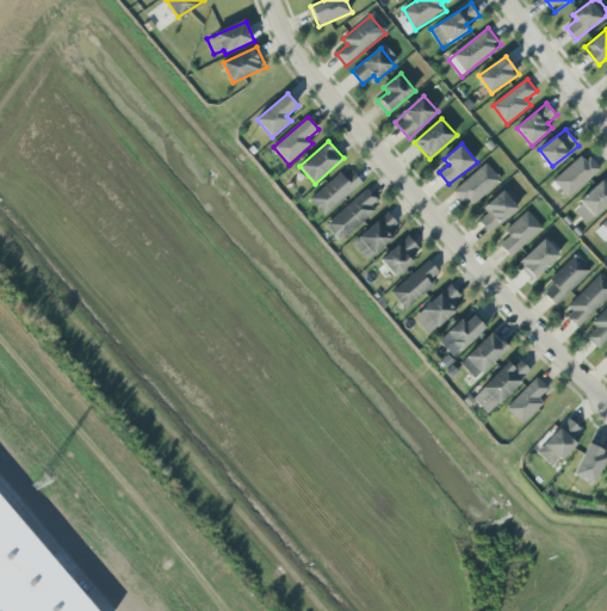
[(556,181),(570,197),(602,168),(588,152),(556,181)]
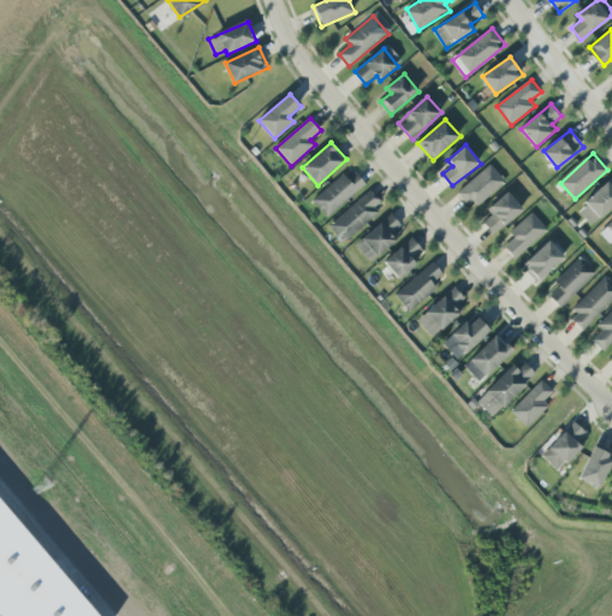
[(459,193),(469,205),(475,201),(480,207),(507,181),(492,164),(459,193)]
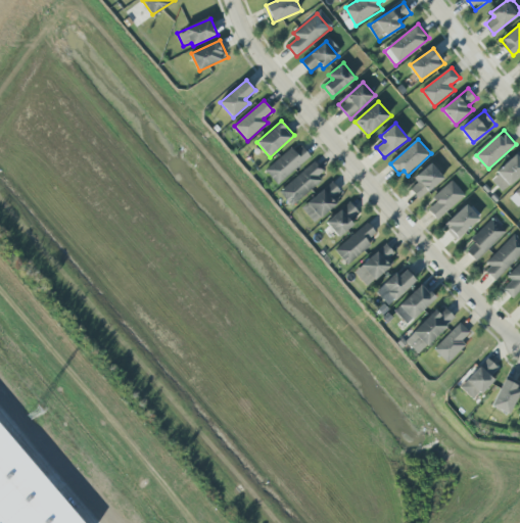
[(312,155),(299,142),(267,171),(280,185),(312,155)]
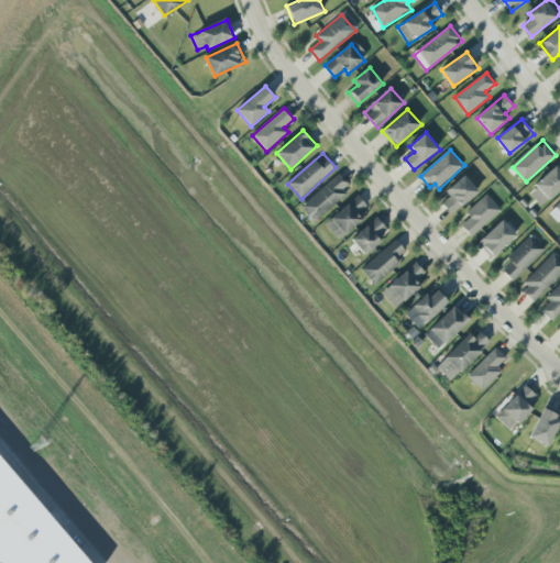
[(542,206),(559,190),(559,165),(529,191),(542,206)]
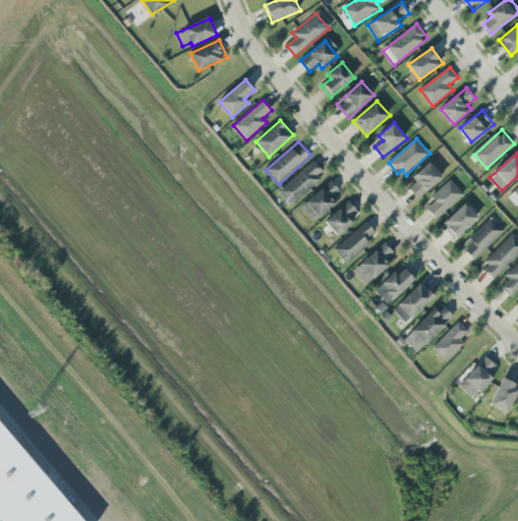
[(327,174),(314,160),(279,191),(291,205),(327,174)]
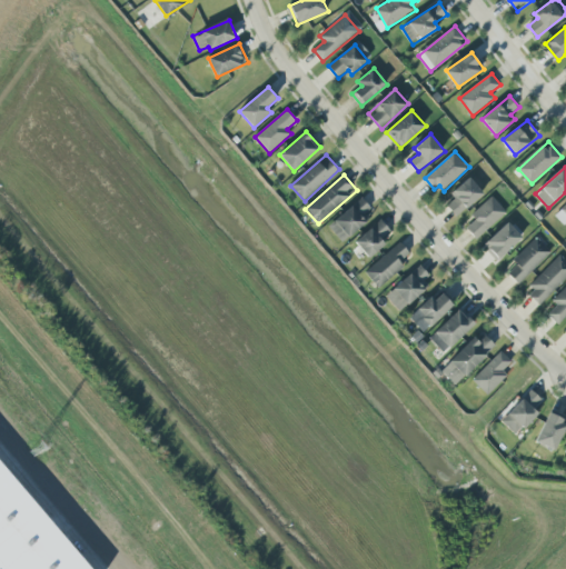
[(484,193),(470,177),(452,193),(456,198),(447,206),(457,217),(484,193)]
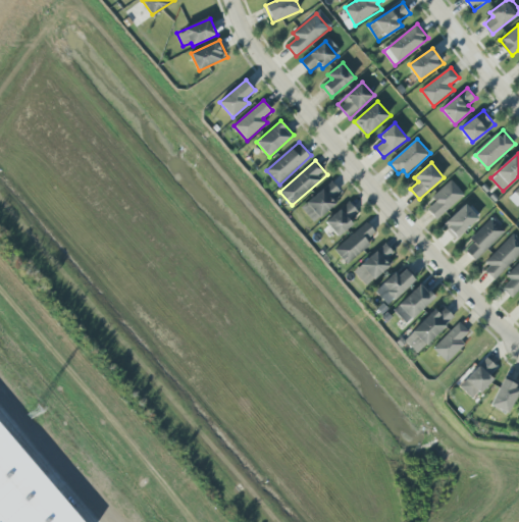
[(465,194),(452,179),(432,198),(436,202),(428,209),(437,219),(465,194)]
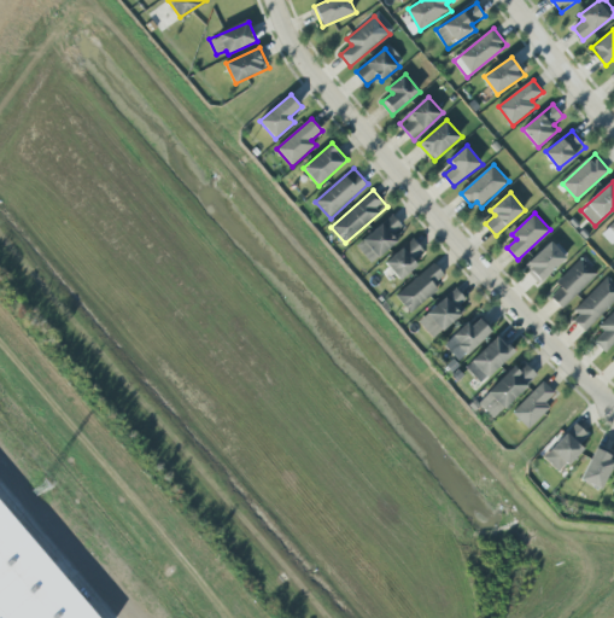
[(357,246),(373,263),(401,239),(396,234),(404,226),(393,214),(357,246)]
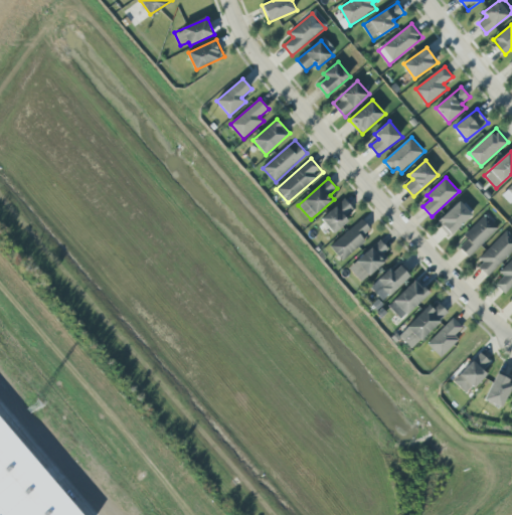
[(511,185),(503,194),(511,203),(511,185)]
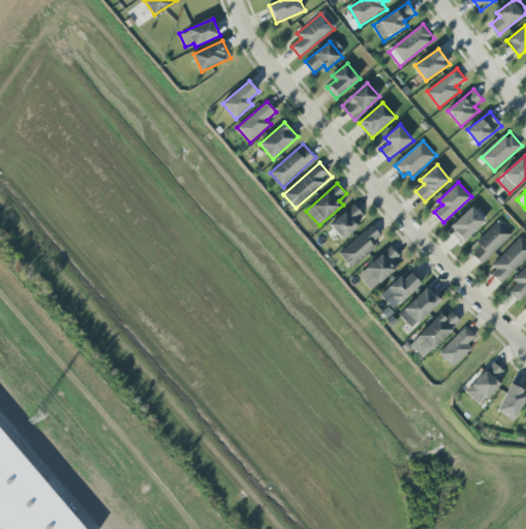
[(331,224),(344,240),(359,227),(354,222),(364,215),(354,204),(331,224)]
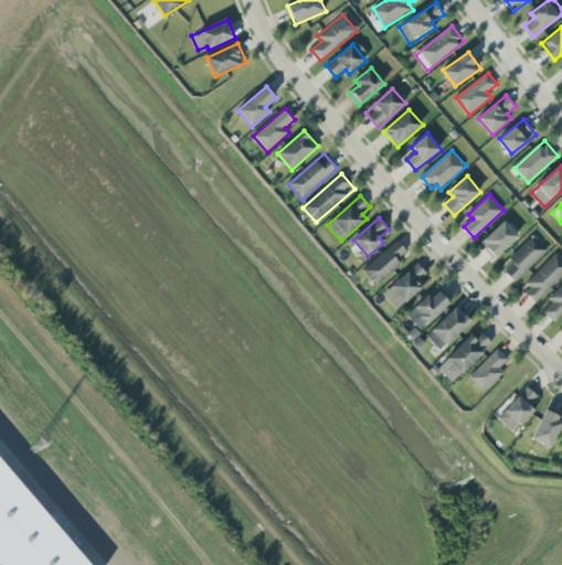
[(496,259),(519,236),(505,221),(480,244),(496,259)]
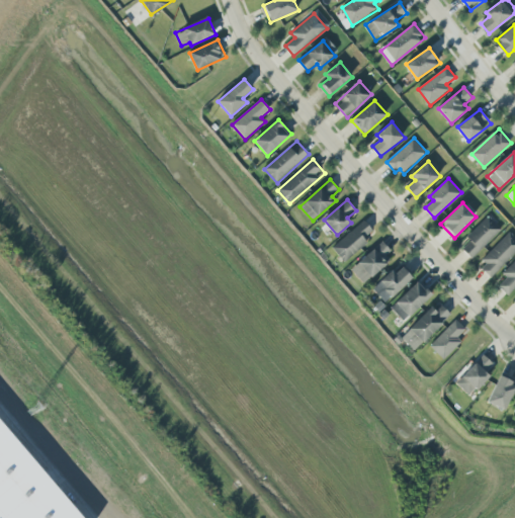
[(473,259),(503,230),(489,216),(467,237),(471,241),(463,249),(473,259)]
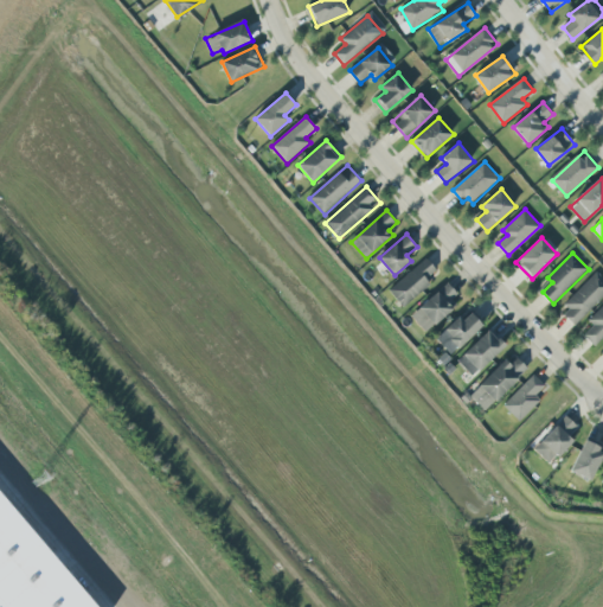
[(437,270),(428,259),(390,289),(404,307),(432,283),(428,279),(437,270)]
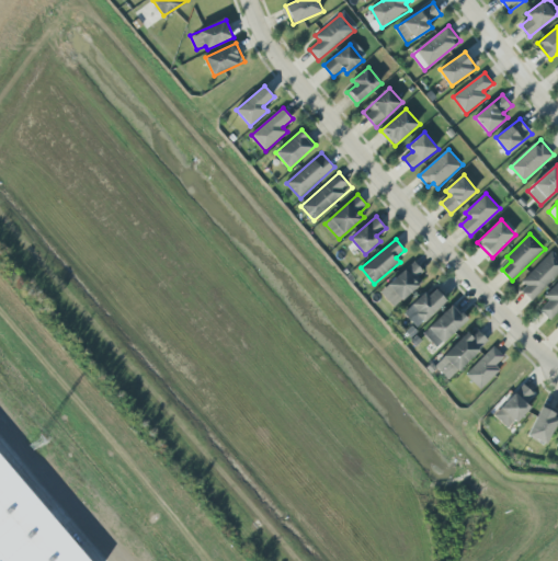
[(524,282),(527,286),(523,292),(532,301),(557,275),(557,254),(554,251),(524,282)]
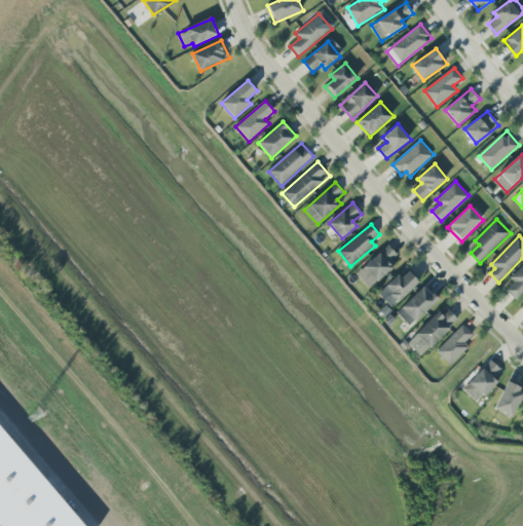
[(358,273),(370,288),(402,258),(389,245),(358,273)]
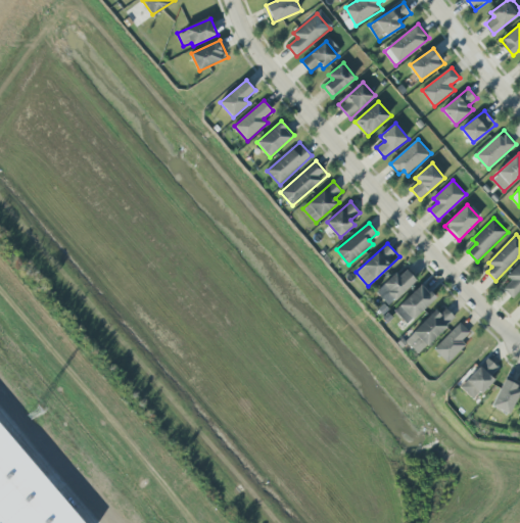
[(519,264),(508,276),(513,280),(505,289),(514,298),(519,292),(519,264)]
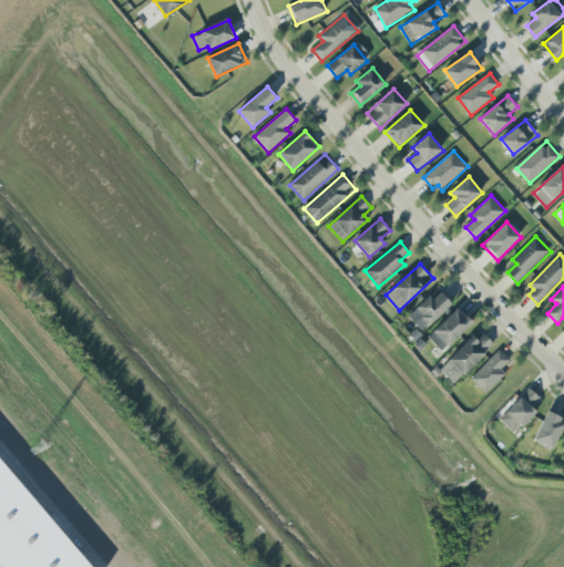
[(410,318),(424,332),(452,303),(438,289),(410,318)]
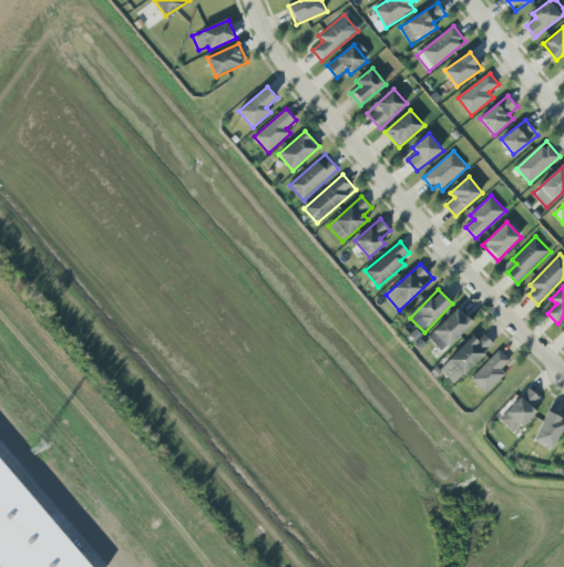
[(429,337),(443,352),(473,323),(458,308),(429,337)]
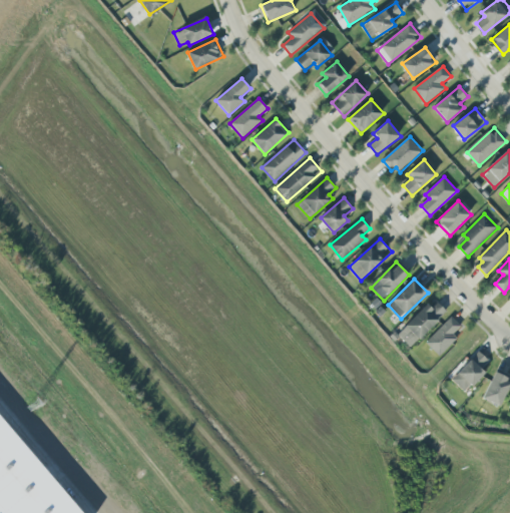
[(399,335),(412,348),(447,311),(434,299),(399,335)]
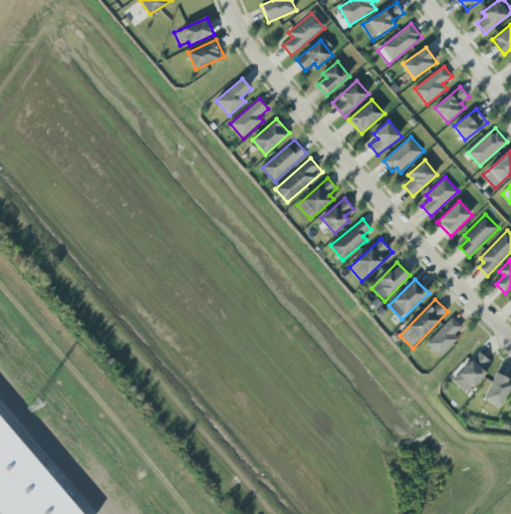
[(428,343),(442,356),(459,338),(455,334),(463,326),(453,316),(428,343)]
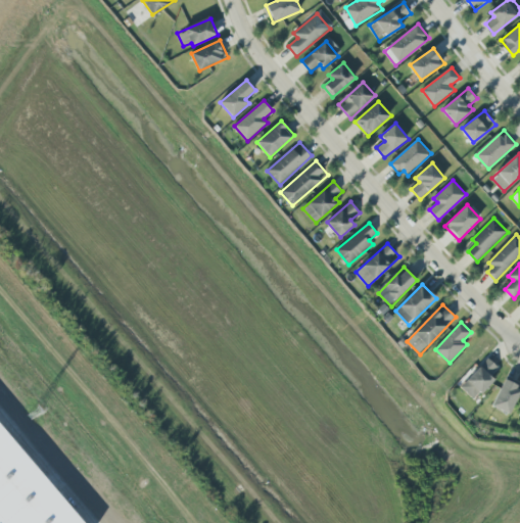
[(461,386),(475,399),(495,378),(492,376),(500,368),(488,358),(461,386)]
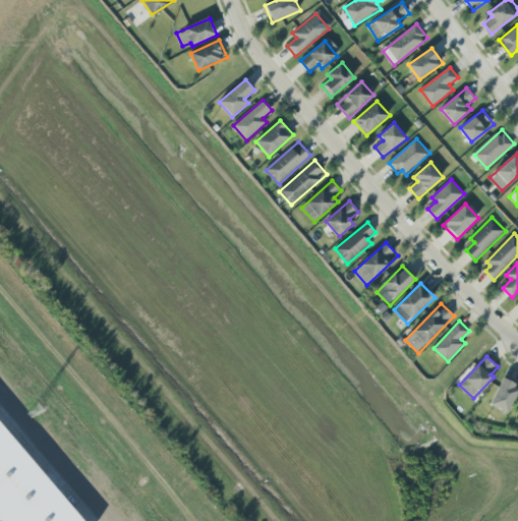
[(509,413),(517,393),(517,385),(503,379),(491,405),(509,413)]
